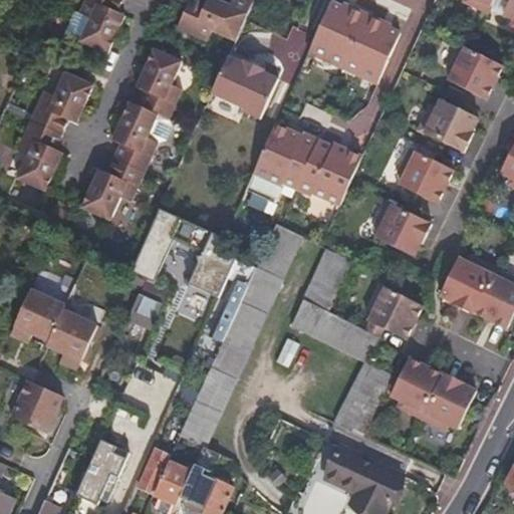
[(84,0),(79,14),(89,19),(79,41),(79,42),(107,55),(124,16),(116,13),(122,0),(84,0)]
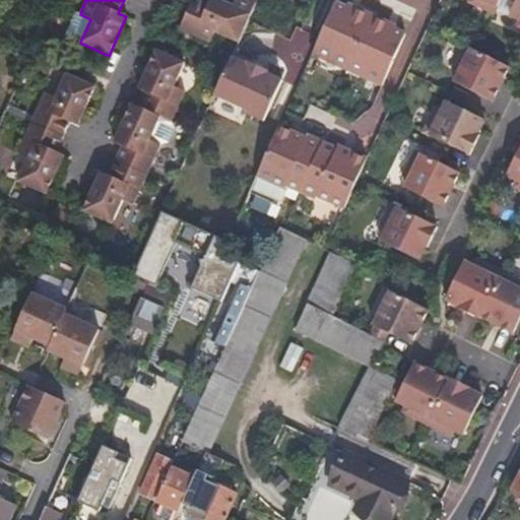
[(238,43),(247,21),(256,0),(235,0),(233,6),(218,0),(209,0),(208,4),(197,0),(192,0),(179,28),(209,43),(214,31),(238,43)]
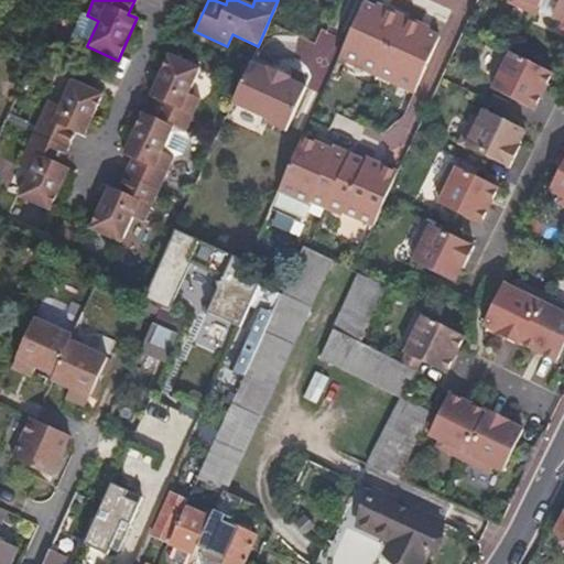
[(563,0),(509,0),(508,4),(535,18),(543,1),(555,8),(551,17),(562,22),(559,29),(563,31),(563,0)]
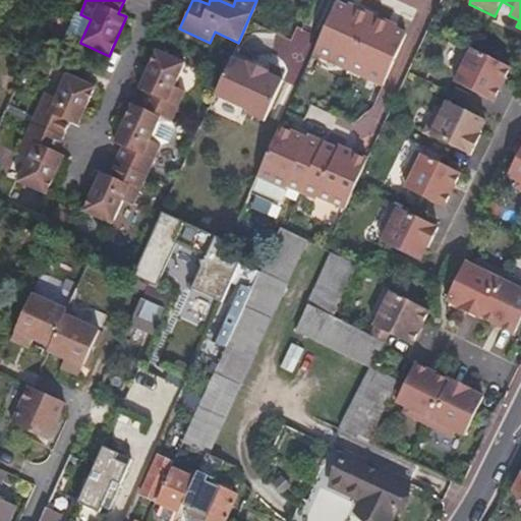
[(348,69),(372,15),(359,9),(358,12),(336,2),(320,38),(312,53),(348,69)]
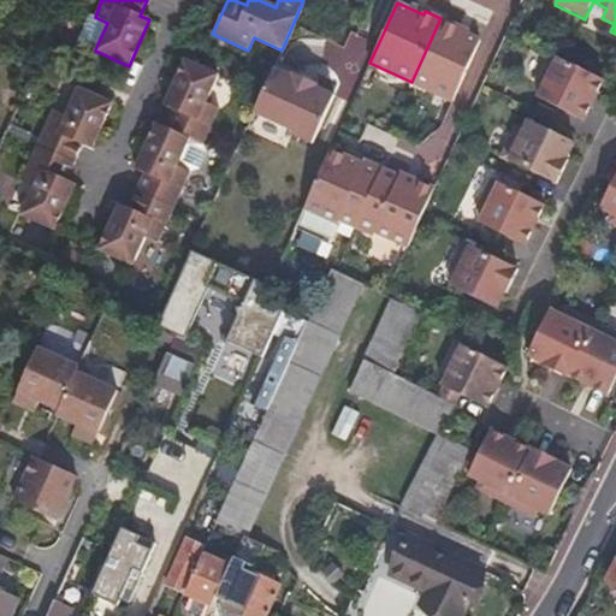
[(95,17),(90,15),(77,41),(95,49),(107,23),(95,17)]
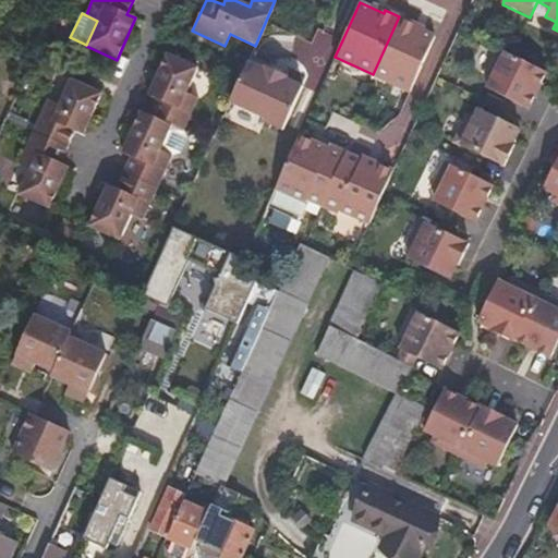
[(414,23),(399,16),(373,74),(411,92),(437,37),(413,26),(414,23)]
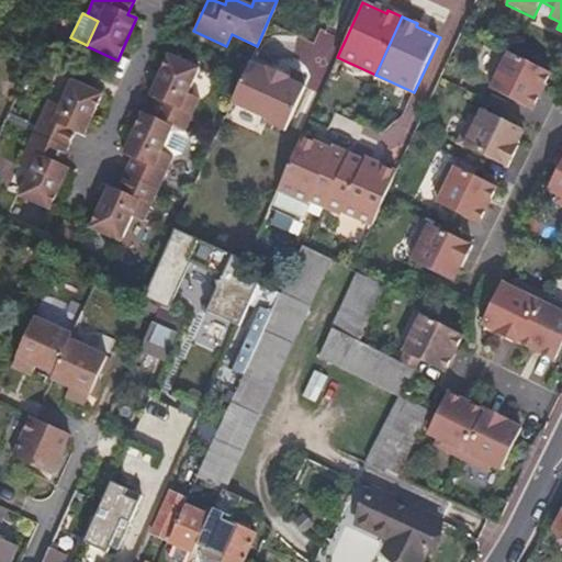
[(549,72),(525,62),(499,49),(487,76),(494,79),(490,90),(506,99),(531,110),(549,72)]
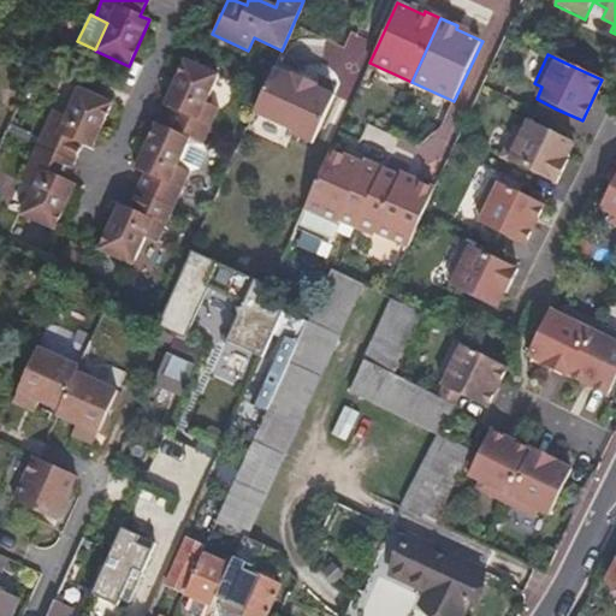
[(218,75),(184,59),(163,106),(172,110),(165,128),(155,123),(134,169),(143,173),(136,190),(128,208),(118,203),(98,249),(131,265),(143,237),(157,243),(172,207),(189,172),(176,166),(189,138),(201,144),(218,108),(205,102),(218,75)]
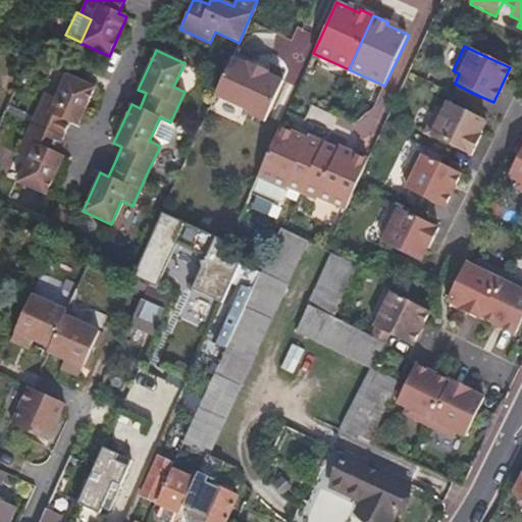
[(253,117),(271,76),(267,74),(268,72),(248,63),(247,65),(231,58),(214,96),(247,110),(246,113),(253,117)]
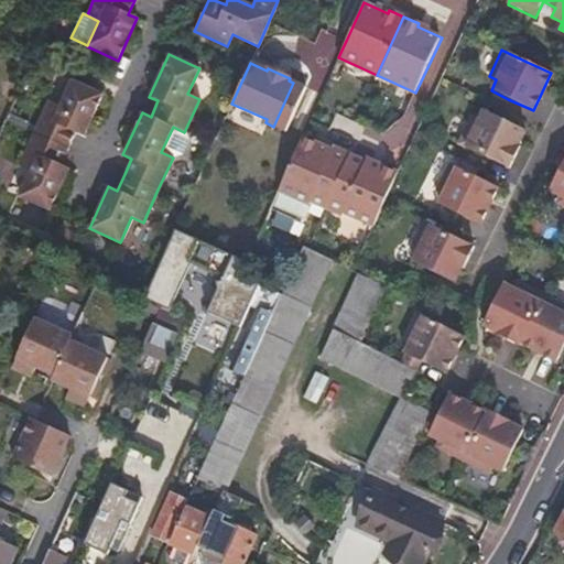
[(102,95),(72,80),(60,106),(49,100),(33,133),(19,166),(30,171),(19,196),(49,212),(68,169),(60,165),(67,149),(74,133),(83,137),(102,95)]
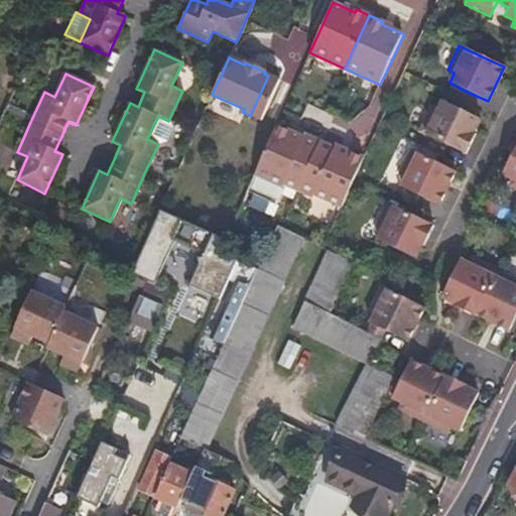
[(279,81),(268,76),(250,116),(261,121),(279,81)]
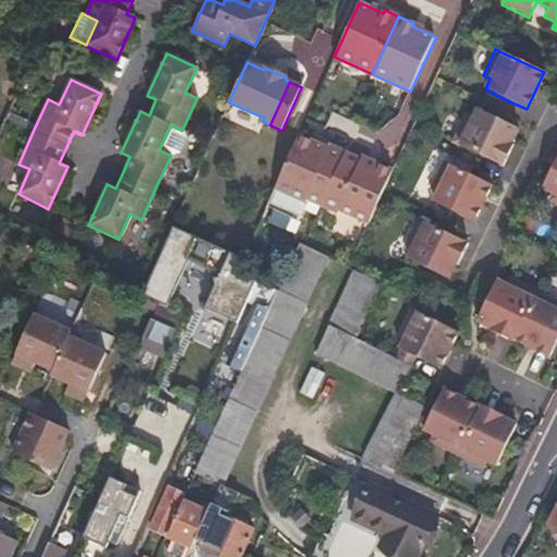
[(517,130),(493,118),(474,110),(469,121),(461,118),(450,143),(475,155),(503,168),(514,145),(511,143),(517,130)]
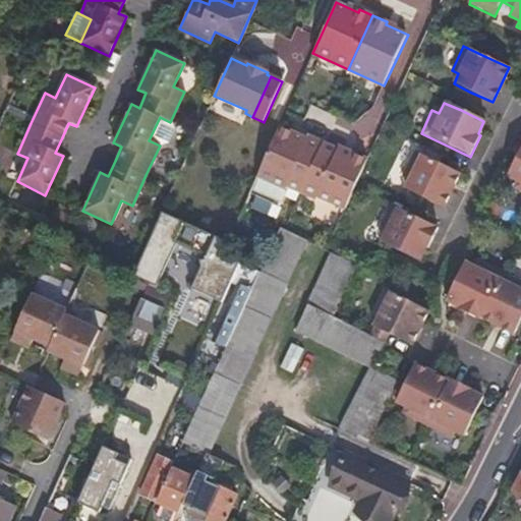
[(170,122),(160,117),(149,140),(160,146),(167,143),(174,129),(170,122)]
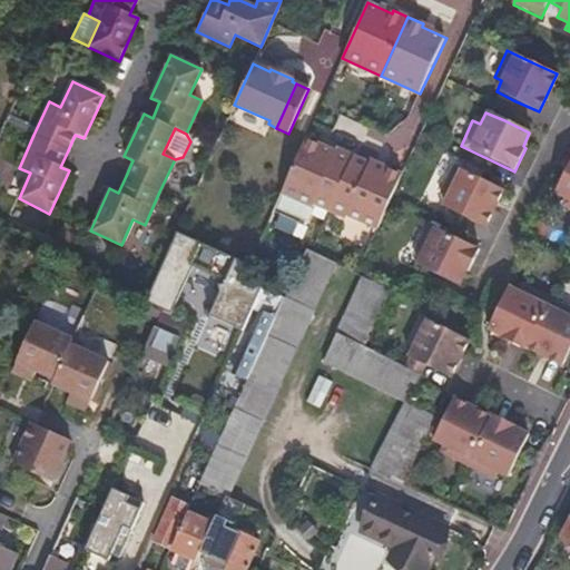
[(318,205),(331,210),(355,157),(343,151),(342,155),(305,138),(294,165),(284,186),(282,192),(316,208),(318,205)]
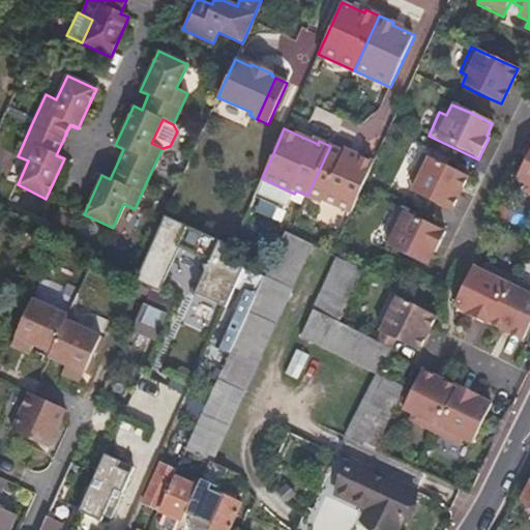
[(320,198),(351,211),(374,163),(342,147),(341,150),(330,146),(307,196),(319,201),(320,198)]
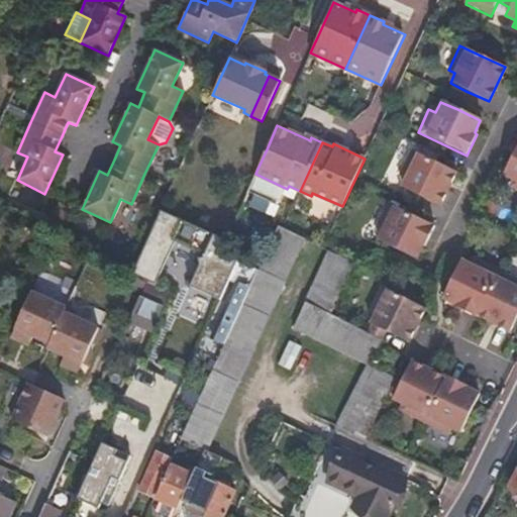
[(516,142),(502,176),(512,181),(509,186),(516,190),(516,142)]
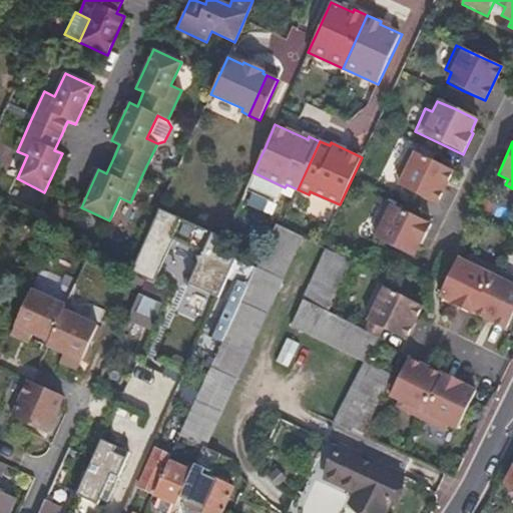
[(452,170),(429,159),(408,149),(397,173),(402,175),(398,185),(413,192),(436,203),(452,170)]
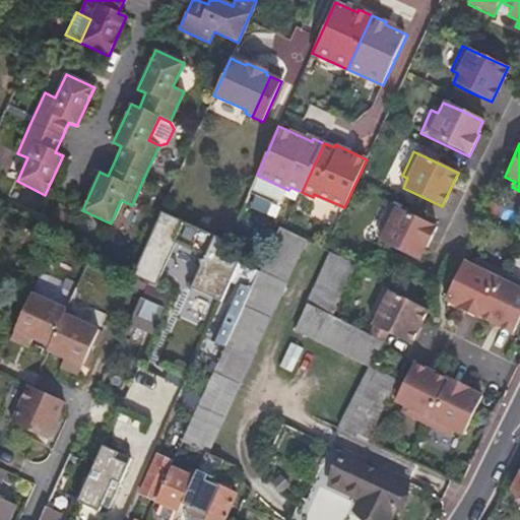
[(380,239),(395,246),(419,258),(427,243),(429,244),(438,225),(411,212),(390,202),(379,225),(385,229),(380,239)]
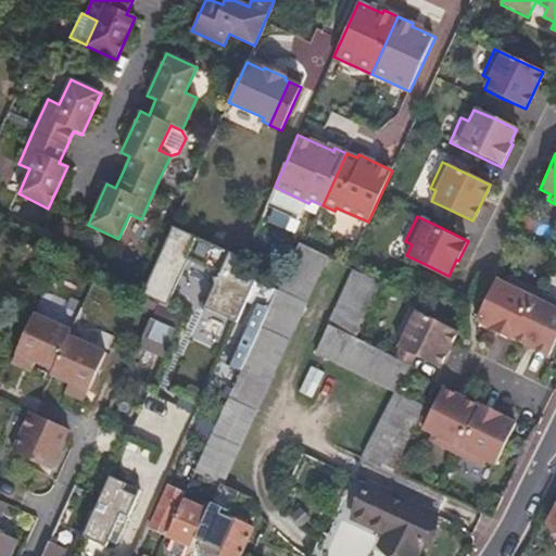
[(58,251),(60,245),(50,240),(47,247),(58,251)]
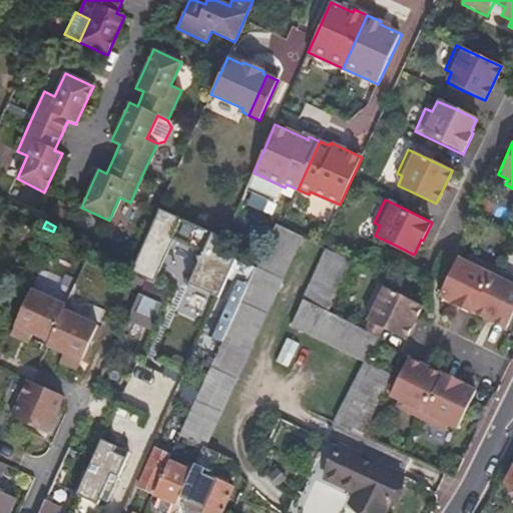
[(179,436),(202,446),(204,447),(302,236),(281,226),(277,223),(255,269),(223,341),(198,395),(193,407),(192,407),(179,436)]
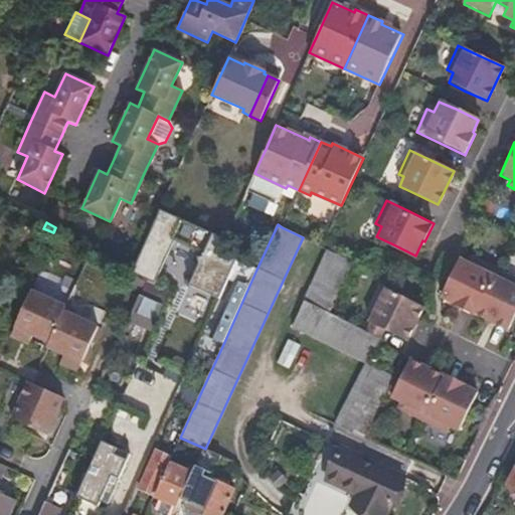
[(292,326),(366,362),(378,338),(363,329),(352,324),(330,311),(353,262),(328,249),(292,326)]
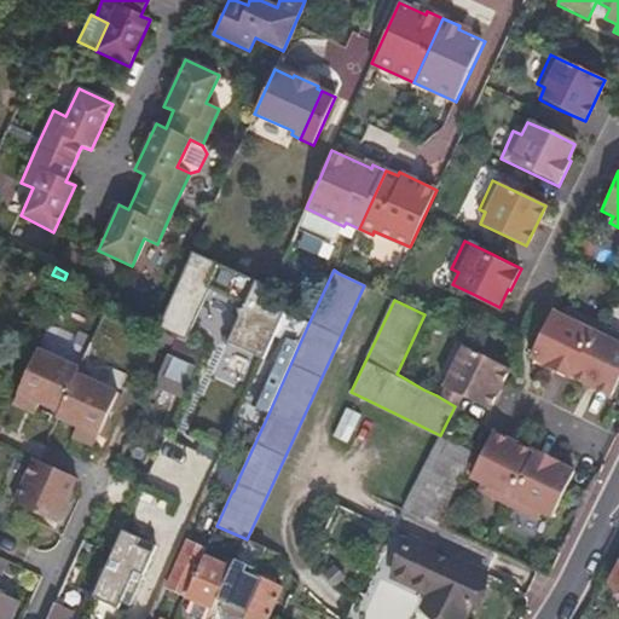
[(550,313),(527,360),(544,368),(542,374),(566,386),(568,380),(608,399),(618,377),(618,346),(618,347),(618,346),(618,339),(566,313),(562,319),(550,313)]
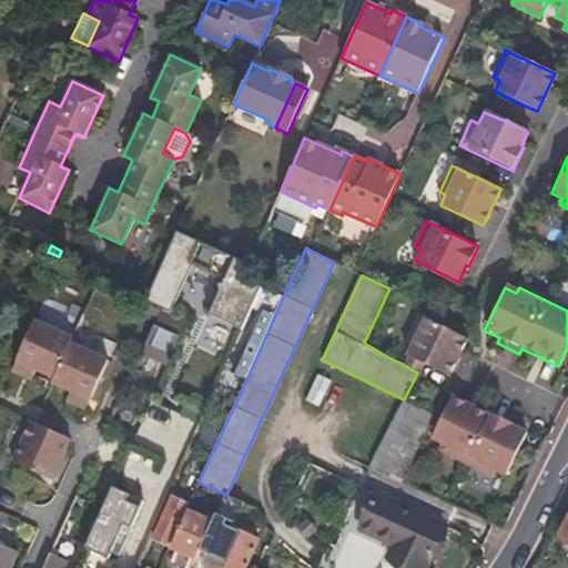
[(247,377),(283,297),(262,288),(253,307),(261,312),(256,322),(234,371),(247,377)]
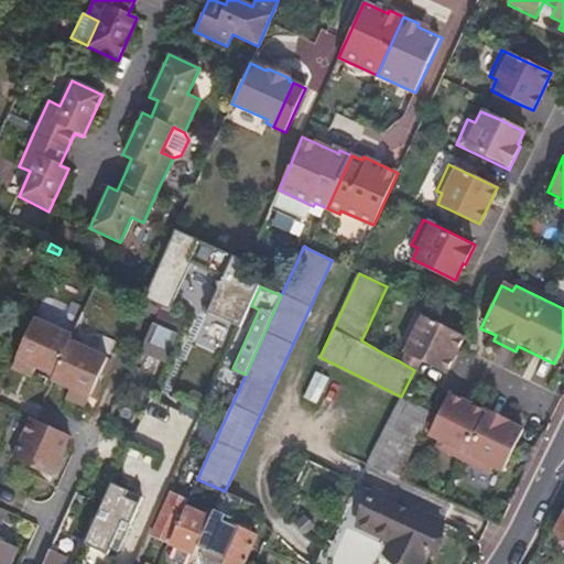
[(155,356),(166,360),(185,318),(160,306),(140,348),(148,353),(155,356)]
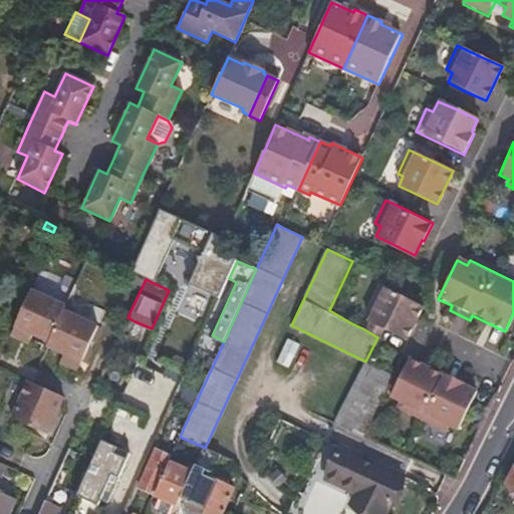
[(366,320),(381,328),(405,338),(422,304),(377,284),(365,308),(370,311),(366,320)]
